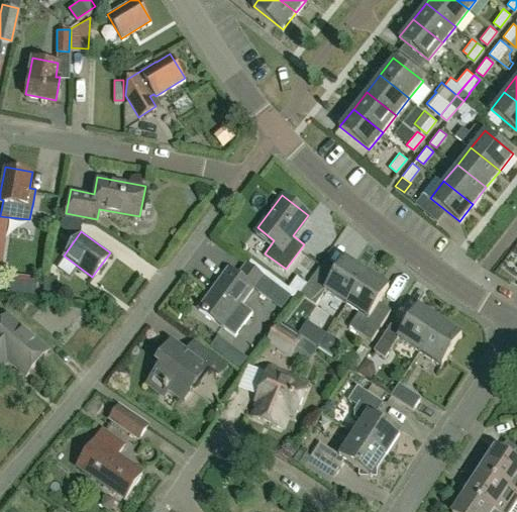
[(346,302),(367,271),(344,257),(334,272),(321,263),(306,283),(299,291),(316,302),(324,288),(346,302)]
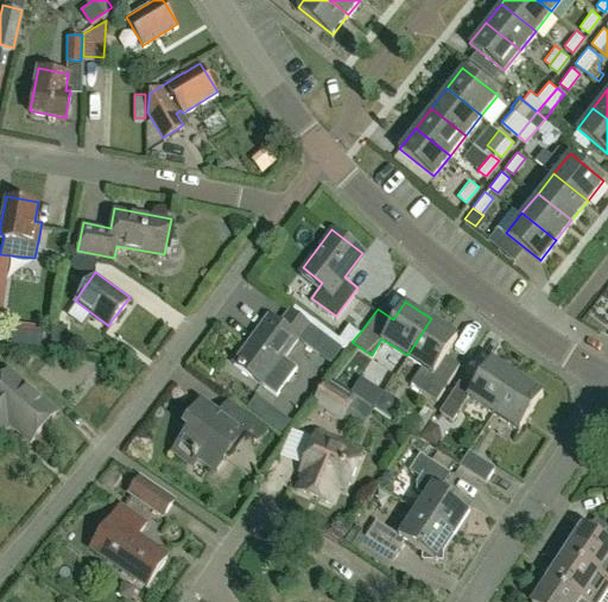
[(290,308),(280,322),(268,314),(234,361),(263,382),(277,392),(297,365),(284,354),(298,335),(330,359),(341,346),(335,341),(314,325),(290,308)]
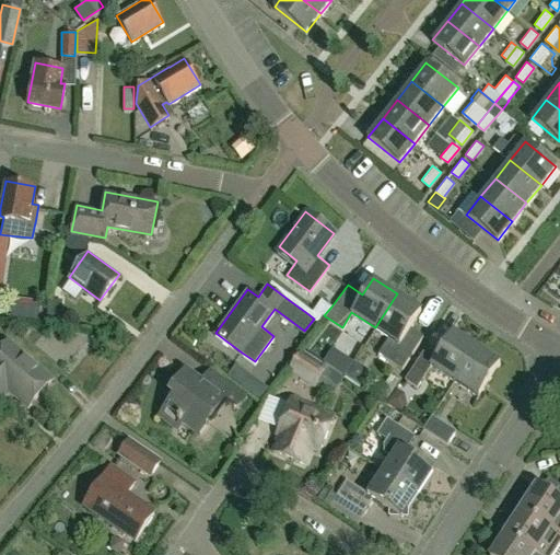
[(446,292),(435,312),(445,318),(456,298),(446,292)]
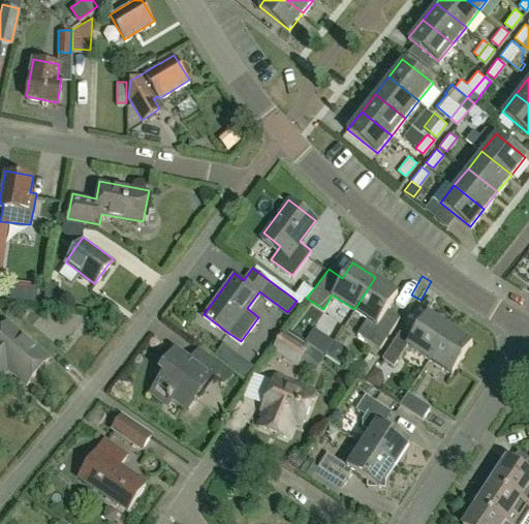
[(398,291),(375,277),(354,309),(366,317),(356,332),(379,346),(399,315),(387,308),(398,291)]
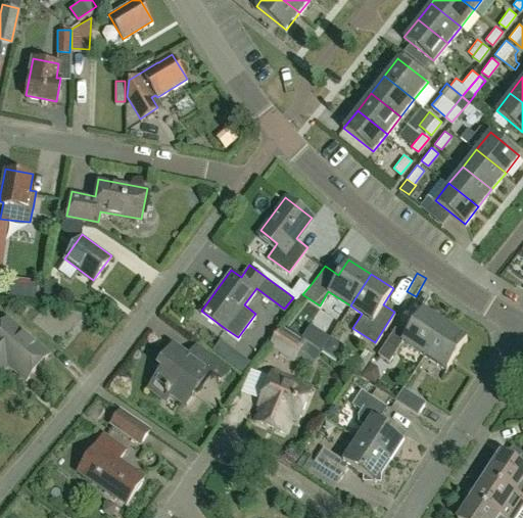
[(53,299),(56,277),(46,276),(43,298),(53,299)]
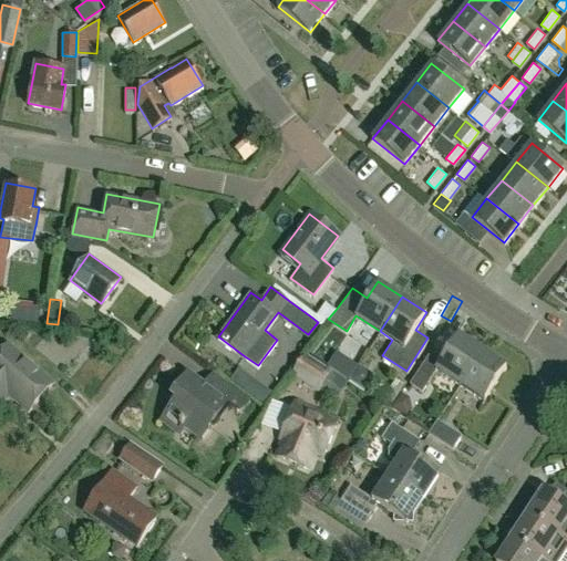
[(42,301),(28,300),(26,319),(40,321),(42,301)]
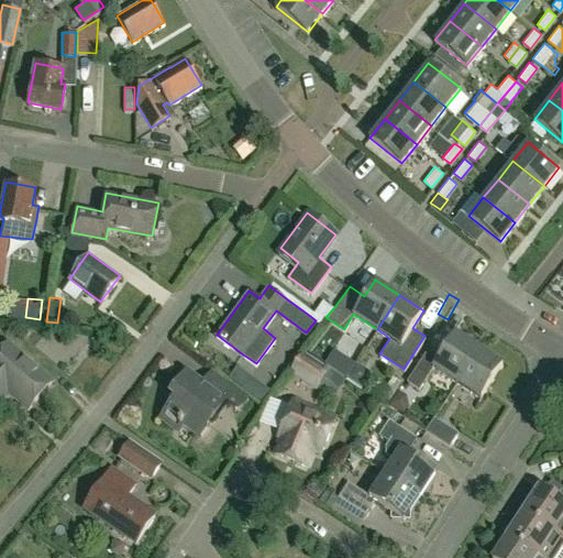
[(313,312),(310,316),(316,320),(321,324),(326,317),(333,308),(322,299),(313,312)]
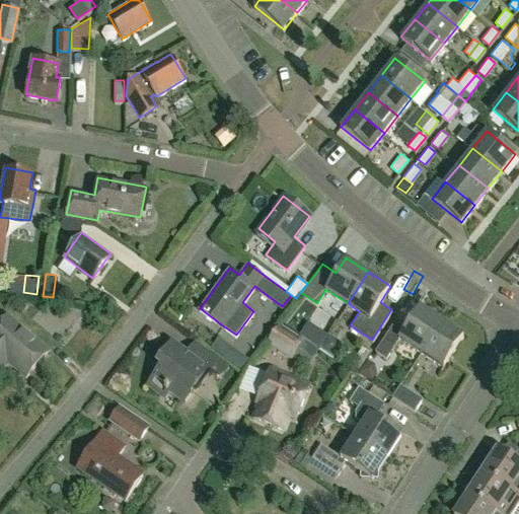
[(421,352),(442,319),(420,305),(402,332),(391,324),(375,350),(386,357),(399,338),(421,352)]
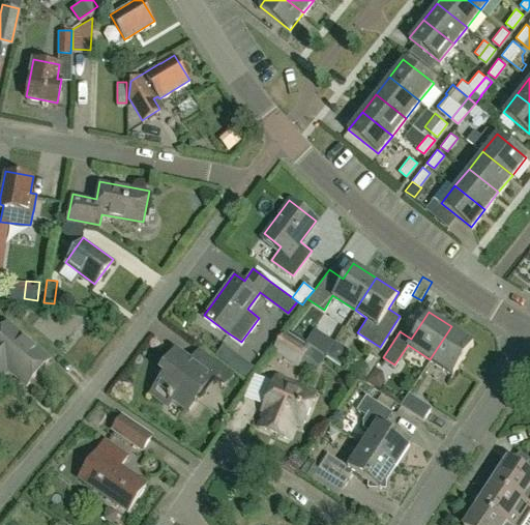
[(0,373),(6,367),(26,383),(49,357),(7,321),(0,329),(0,373)]
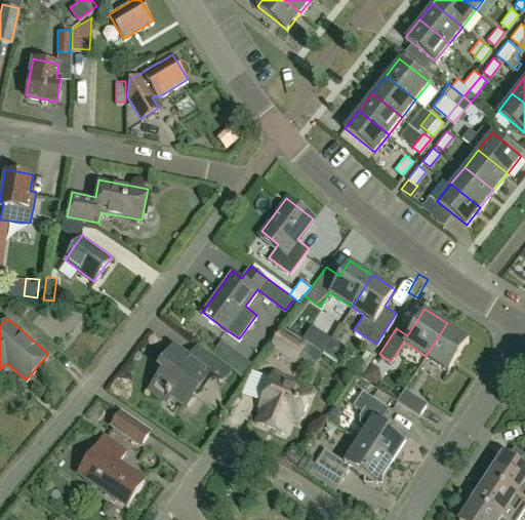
[(447,323),(426,356),(448,370),(469,337),(447,323)]
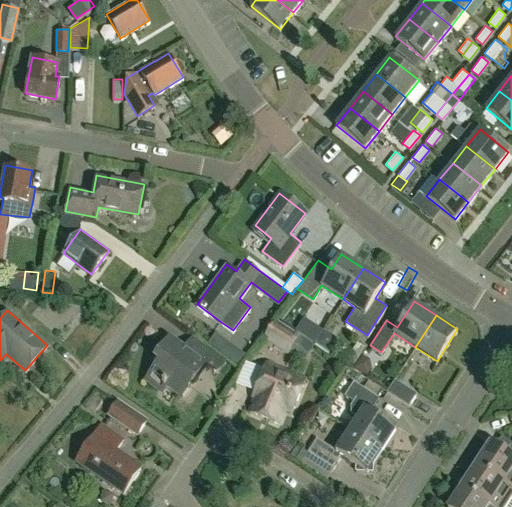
[(262,336),(288,353),(301,333),(275,316),(262,336)]
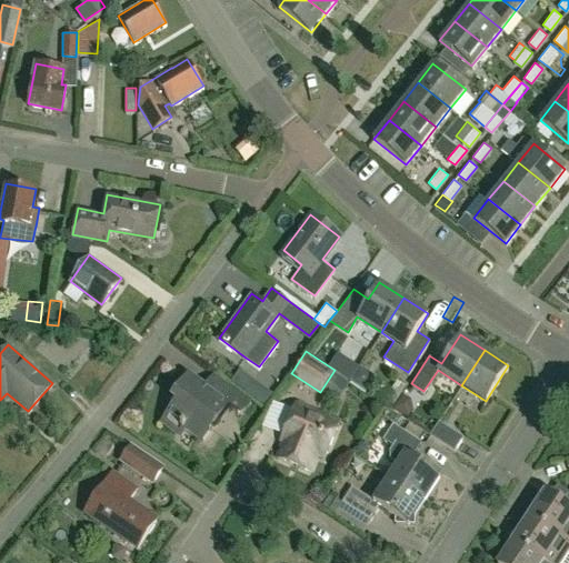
[(182,426),(199,439),(210,423),(211,422),(209,421),(225,401),(239,411),(248,399),(215,374),(209,382),(193,371),(173,398),(178,401),(163,422),(178,433),(180,431),(182,426)]
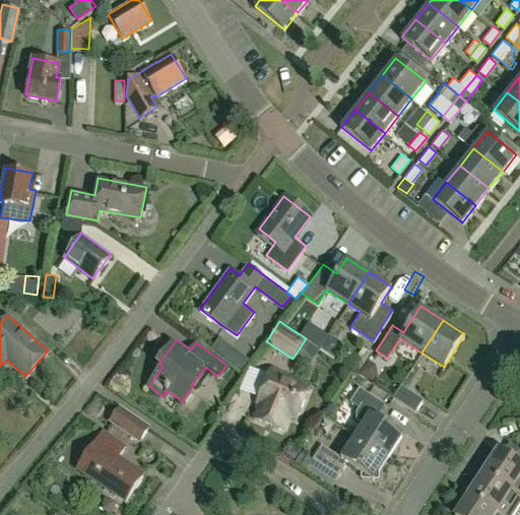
[(360,370),(370,350),(362,345),(350,365),(360,370)]
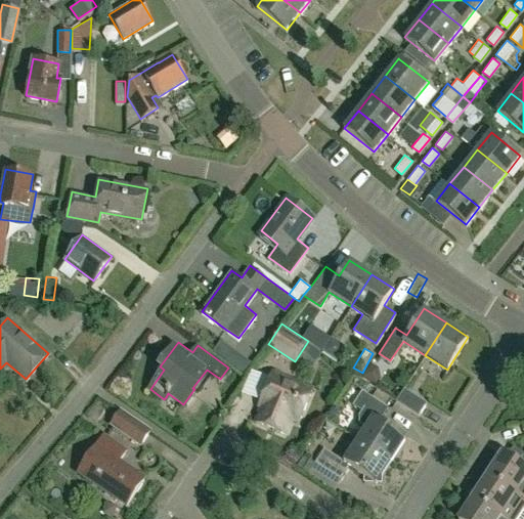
[(273,371),(259,404),(298,421),(312,387),(273,371)]
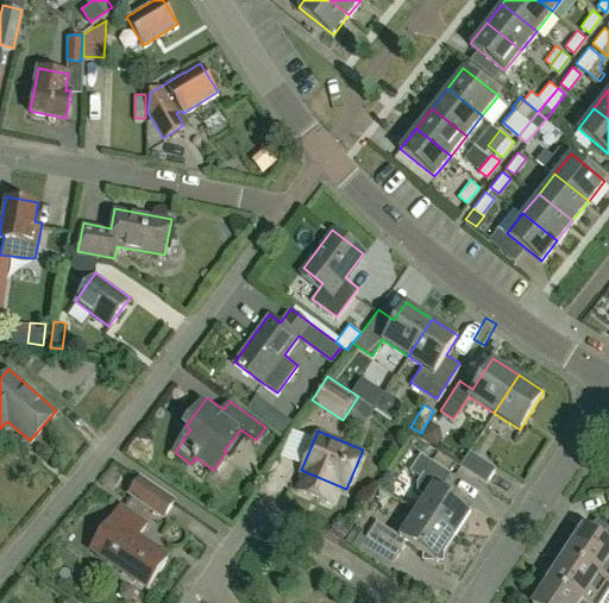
[(495,465),(470,448),(459,464),(485,481),(495,465)]
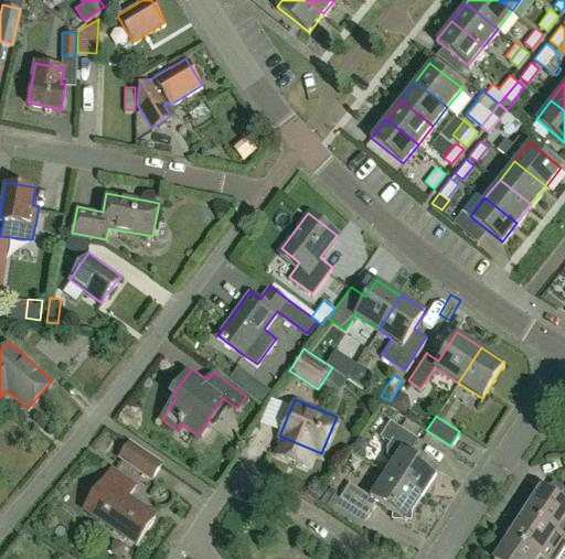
[(386,472),(422,495),(437,471),(408,452),(418,438),(391,419),(381,434),(402,449),(386,472)]
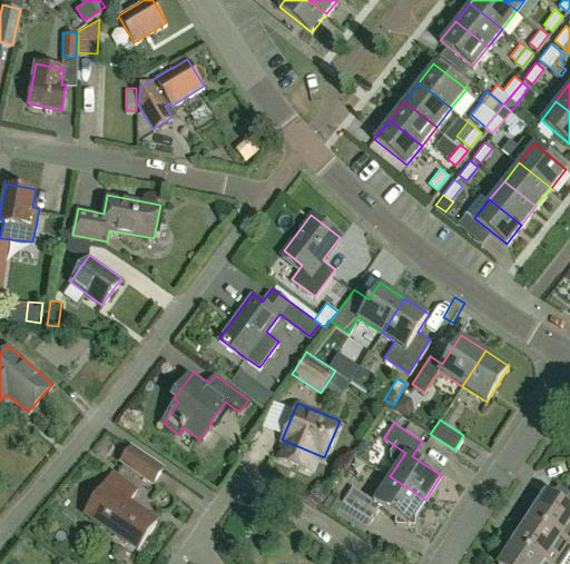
[(119,459),(153,483),(164,465),(130,443),(119,459)]
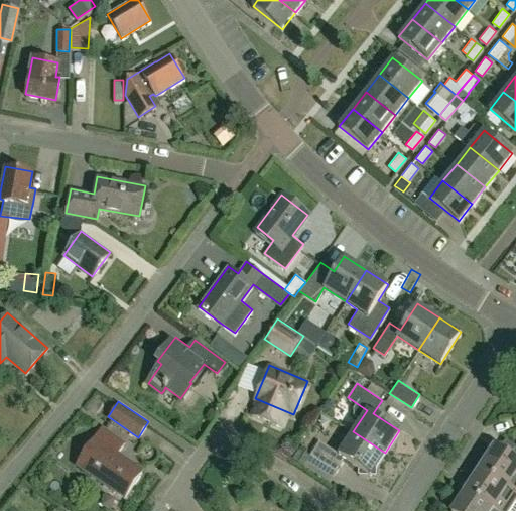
[(78,463),(124,495),(141,470),(117,453),(124,441),(103,426),(96,437),(95,437),(78,463)]
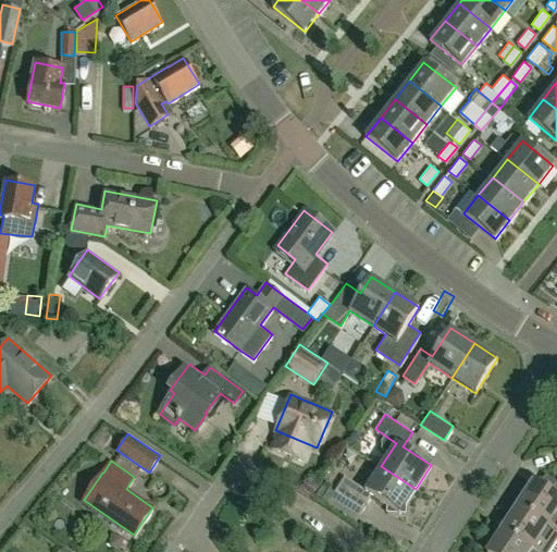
[(416,489),(381,466),(366,490),(345,476),(335,490),(363,508),(372,494),(387,504),(387,511),(398,511),(399,512),(400,512),(406,512),(406,503),(416,489)]
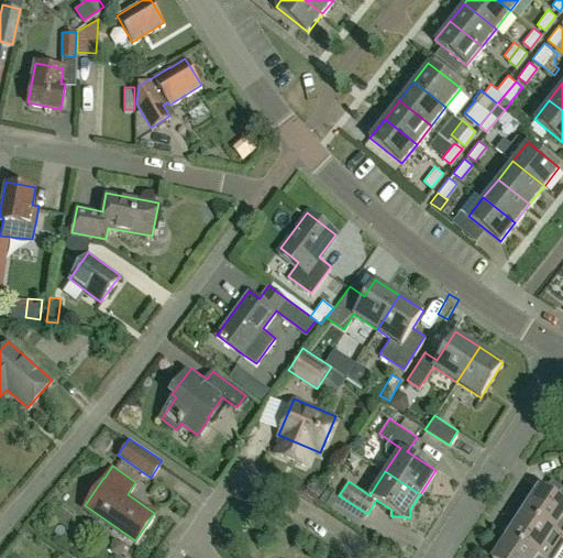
[(323,504),(330,509),(339,495),(332,491),(335,487),(329,483),(319,500),(324,503),(323,504)]
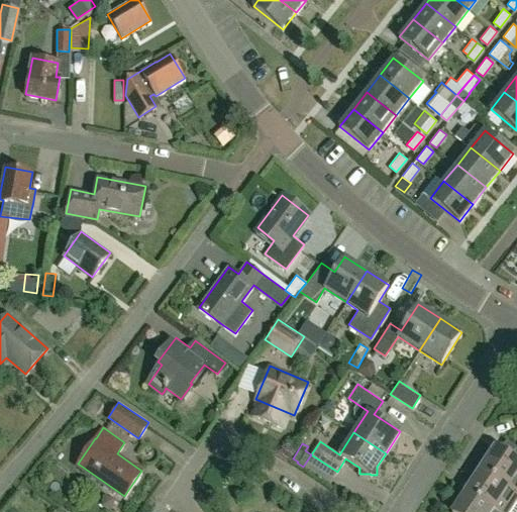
[(481,468),(508,486),(516,474),(516,445),(515,444),(508,455),(495,446),(481,468)]
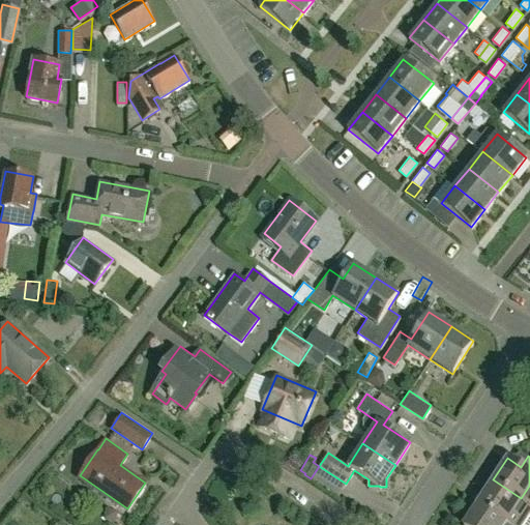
[(493,479),(478,501),(505,520),(512,524),(520,524),(524,519),(512,511),(521,498),(493,479)]
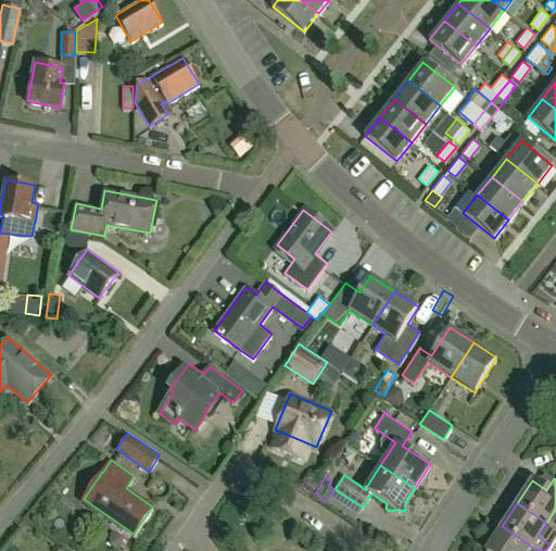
[(527,550),(530,546),(502,526),(485,550),(487,550),(527,550)]
